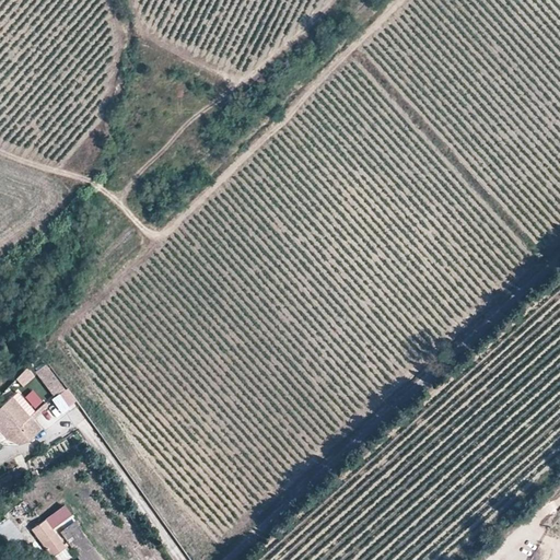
[(28,368),(15,380),(23,388),(36,376),(28,368)]
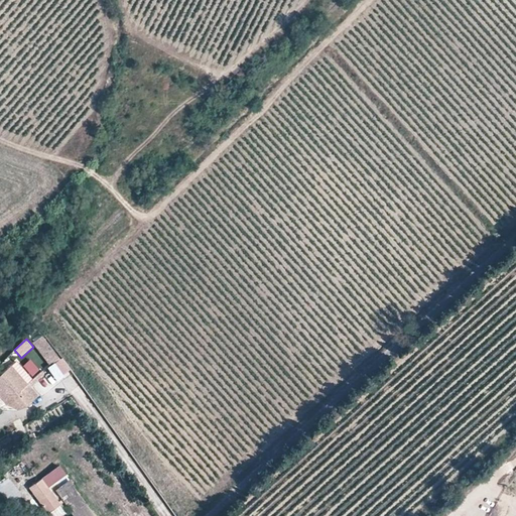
[(38,396),(12,364),(0,374),(0,397),(7,406),(15,409),(26,406),(38,396)]
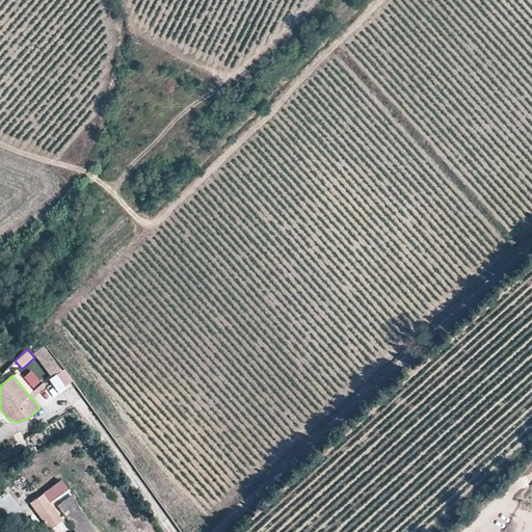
[(62,520),(50,503),(68,489),(60,479),(28,503),(49,530),(50,529),(62,520)]
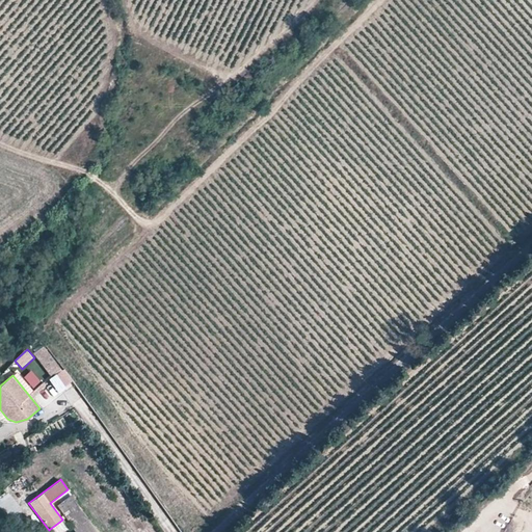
[(5,493),(0,497),(0,516),(4,522),(19,511),(5,493)]
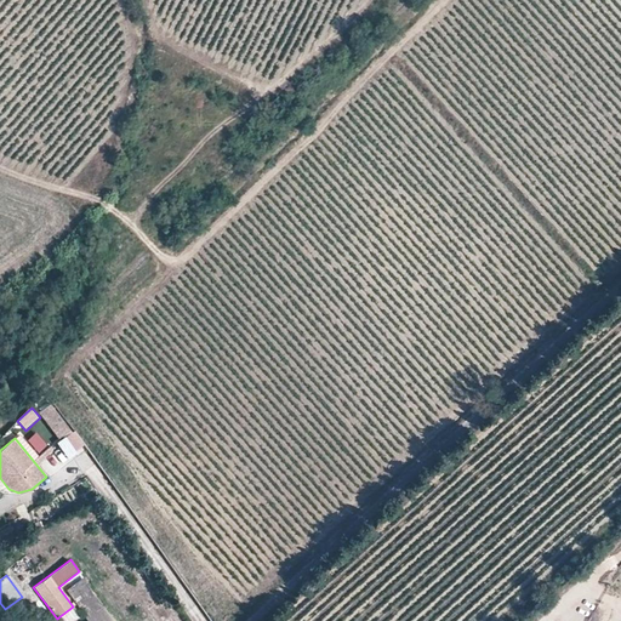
[(73,620),(80,616),(73,607),(58,617),(60,620),(73,620)]
